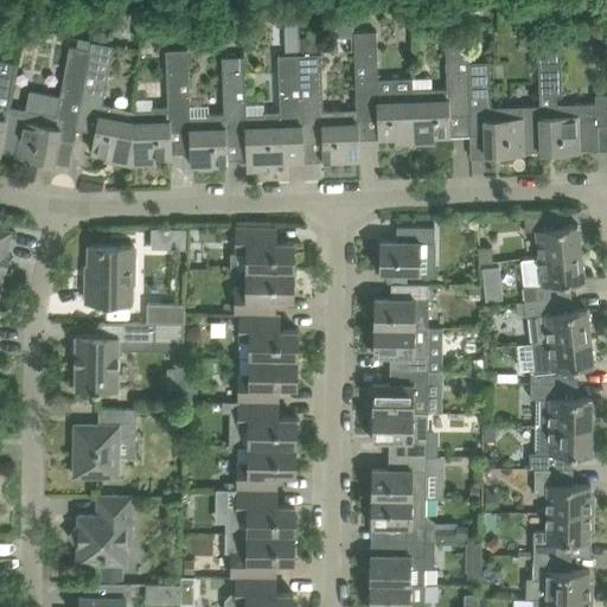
[(369,6),(355,7),(356,21),(370,20),(369,6)]
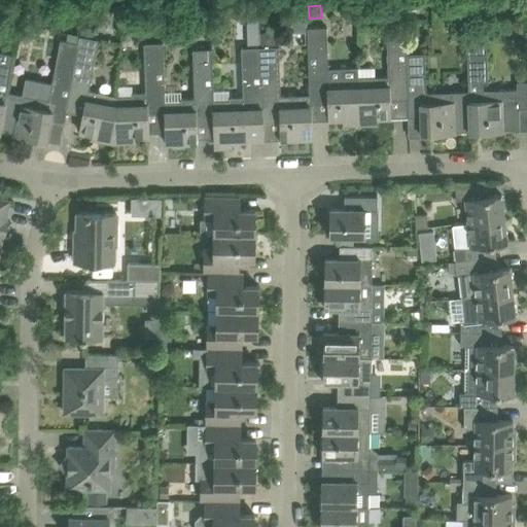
[(306,6),(291,7),(291,15),(307,14),(306,6)]
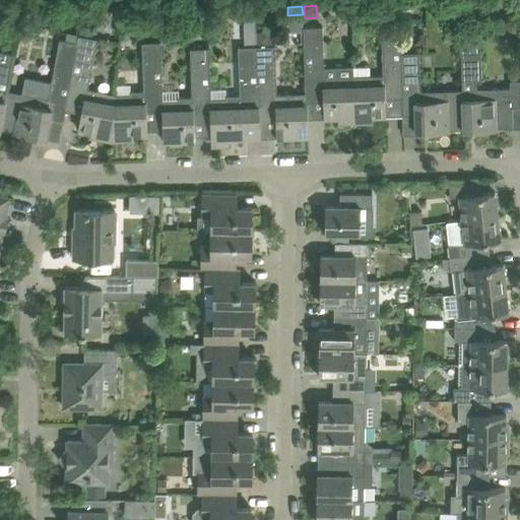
[(401,53),(400,23),(382,24),(383,75),(370,75),(369,65),(353,66),(353,76),(355,117),(386,116),(385,93),(401,92),(402,92),(401,53)]
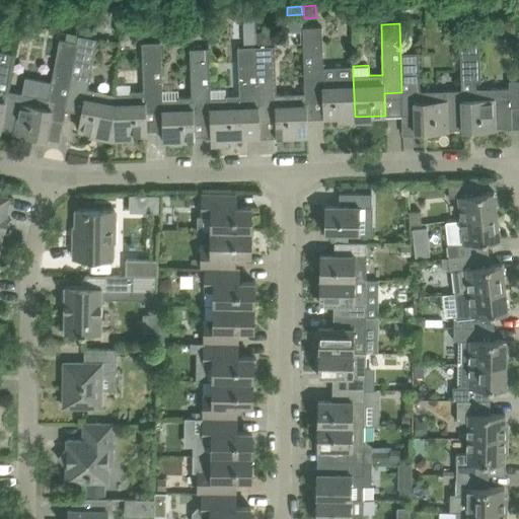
[(79,34),(66,103),(67,103),(83,106),(82,113),(78,129),(91,131),(113,135),(116,94),(87,88),(97,39),(91,38),(93,27),(81,25),(80,25),(78,33),(79,34)]
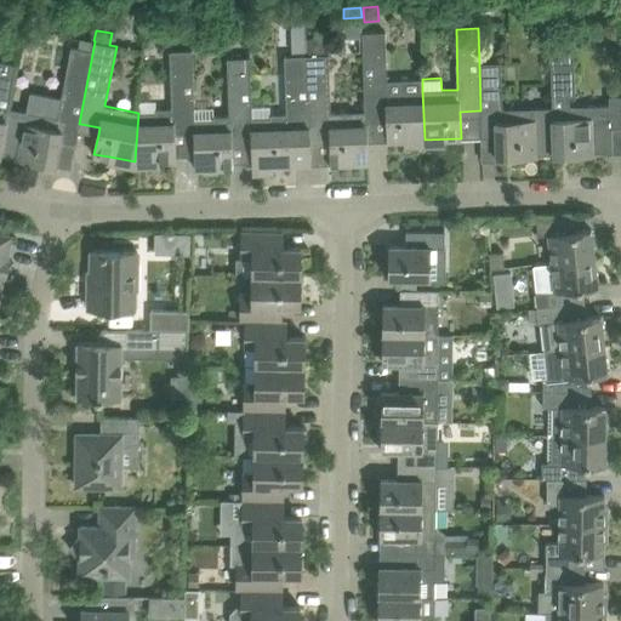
[(364,33),(363,33),(365,114),(366,114),(386,114),(387,141),(403,141),(425,140),(422,91),(387,92),(387,80),(386,32),(364,33)]
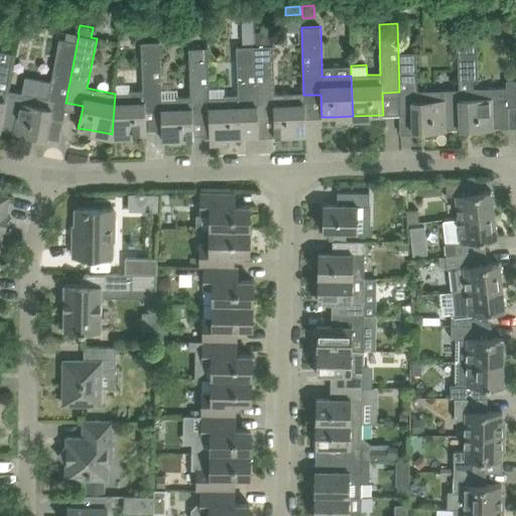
[(168,29),(159,29),(159,41),(159,43),(160,43),(168,43),(168,29)]
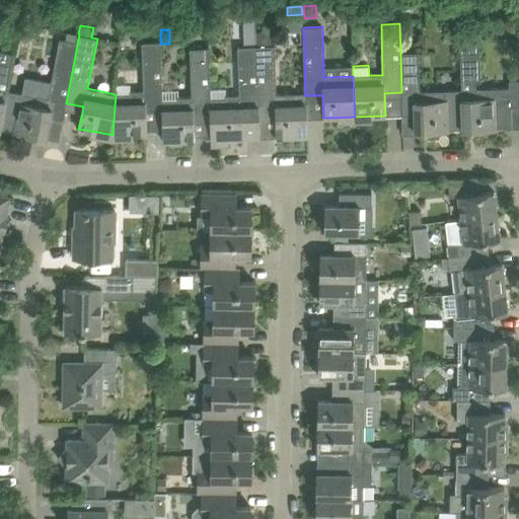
[(0,125),(0,128),(15,131),(15,133),(33,137),(45,139),(47,139),(47,138),(51,118),(63,120),(64,120),(66,109),(67,103),(66,103),(79,34),(78,33),(66,31),(64,40),(60,39),(52,81),(24,76),(21,92),(7,90),(0,125)]
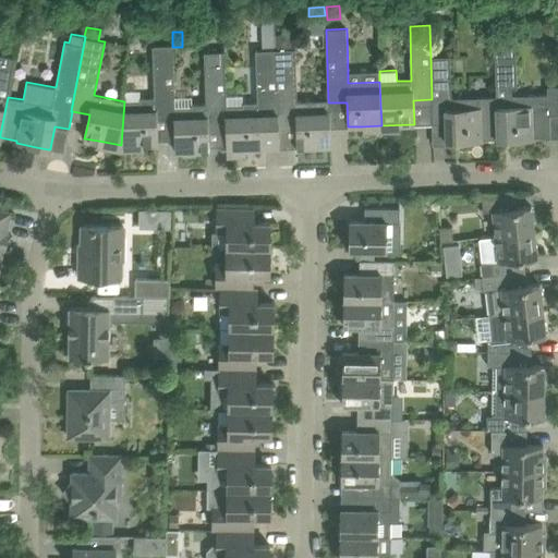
[(274,34),(262,34),(262,47),(275,47),(274,34)]
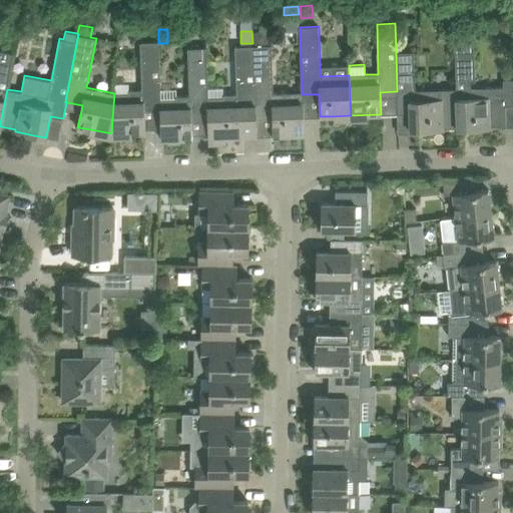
[(267,31),(252,31),(253,45),(267,45),(267,31)]
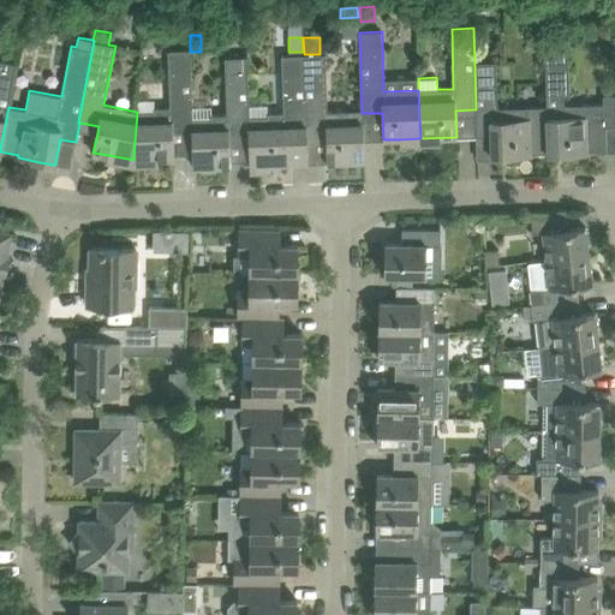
[(569,105),(567,39),(545,39),(550,154),(586,153),(586,151),(601,150),(601,153),(607,153),(605,126),(614,125),(614,94),(603,95),(604,103),(569,105)]
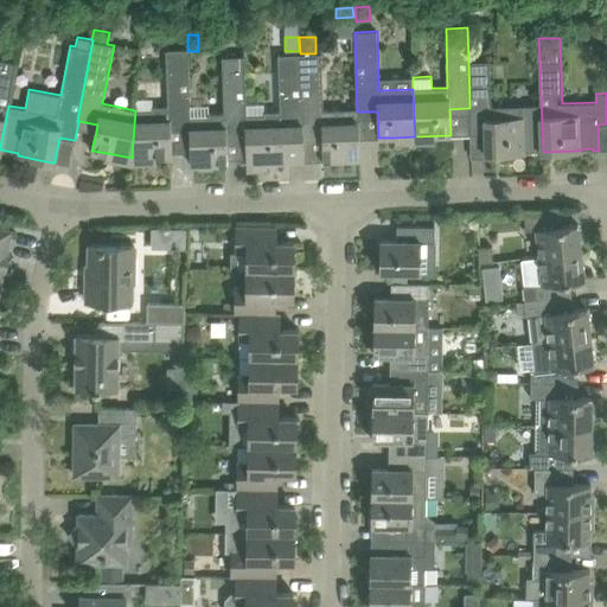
[(187,51),(187,49),(166,50),(168,106),(153,107),(153,109),(135,110),(132,158),(172,157),(171,129),(190,129),(191,129),(190,121),(191,121),(189,51),(187,51)]
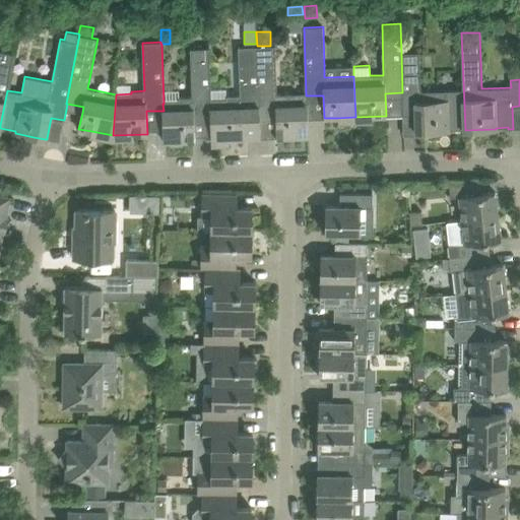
[(211,117),(211,136),(211,139),(212,139),(228,139),(243,138),(261,137),(260,115),(259,115),(257,46),(239,47),(240,95),(226,95),(226,102),(211,102),(211,117)]
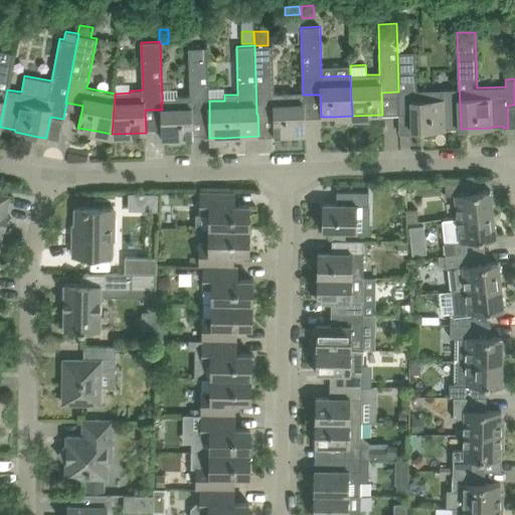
[(268,45),(254,45),(256,114),(258,114),(274,114),(275,136),(306,135),(304,98),(288,98),(288,93),(275,93),(273,45),(268,45)]
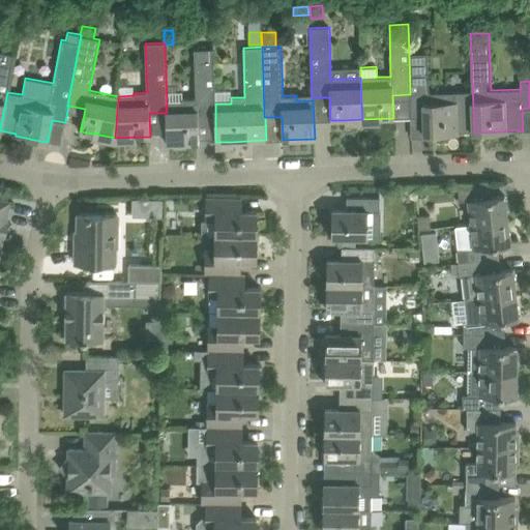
[(167,113),(166,113),(167,133),(167,144),(168,144),(199,143),(199,139),(199,120),(214,119),(215,119),(215,104),(215,91),(213,49),(194,50),(196,98),(182,99),(182,101),(182,105),(167,106),(166,106),(167,113)]
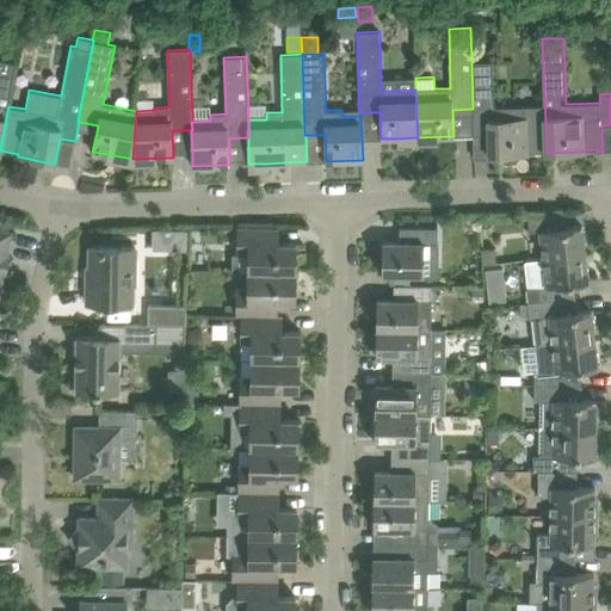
[(0,150),(0,147),(8,106),(17,63),(16,63),(0,60),(0,150)]
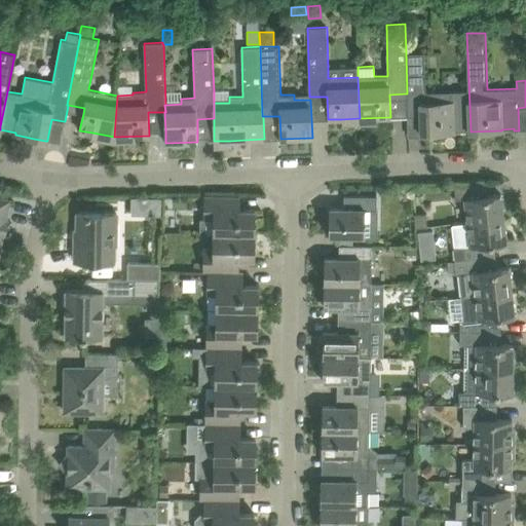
[(406,53),(407,94),(406,94),(407,116),(408,116),(420,116),(421,134),(434,134),(453,133),(453,130),(470,129),(471,129),(468,90),(467,90),(425,92),(424,53),(406,53)]
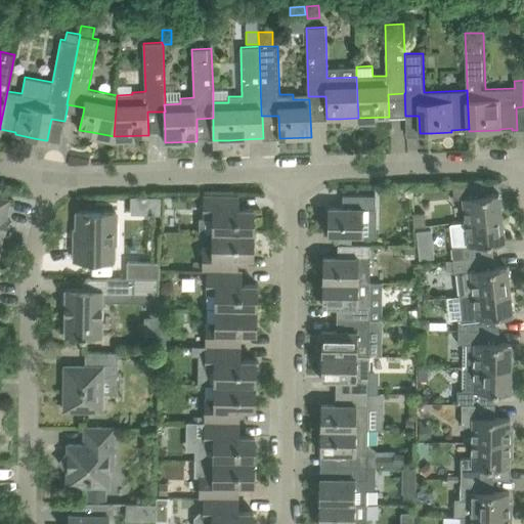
[(466,221),(501,217),(498,193),(463,198),(466,221)]
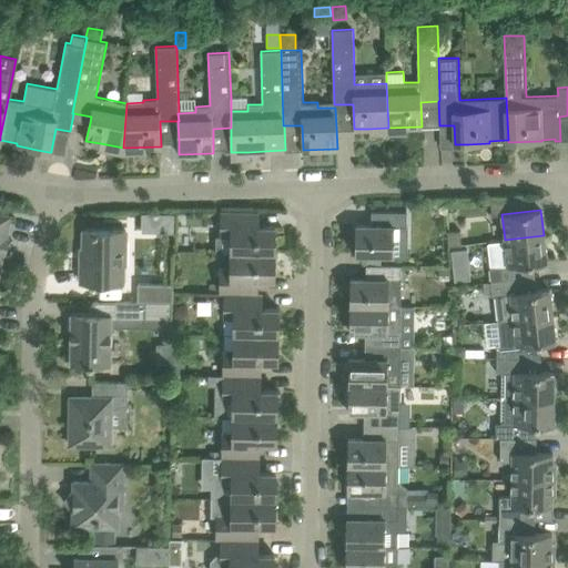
[(275,253),(276,226),(252,225),(252,213),(254,213),(254,211),(221,211),(221,233),(221,235),(231,236),(231,253),(275,253)]
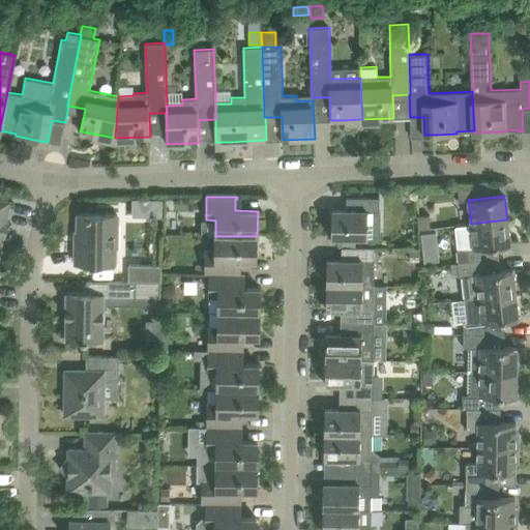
[(379,223),(380,198),(352,197),(352,210),(332,209),(331,236),(342,237),(352,237),(356,237),(367,237),(367,223),(379,223)]
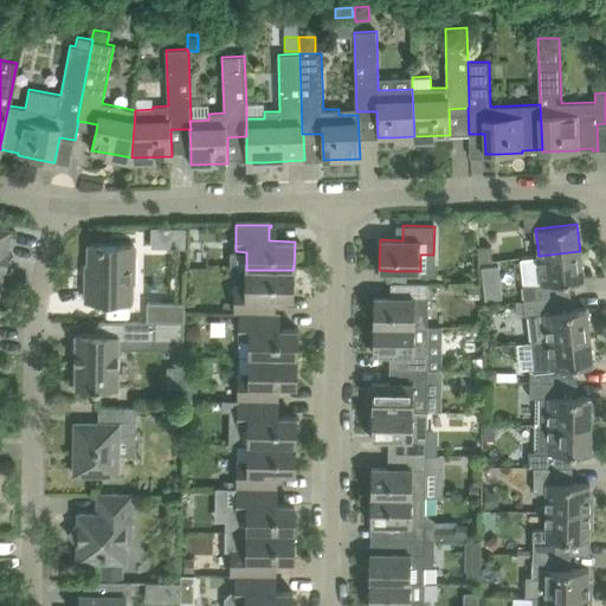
[(0,281),(1,272),(2,269),(0,268),(0,253),(5,255),(6,253),(10,231),(0,229),(0,281)]
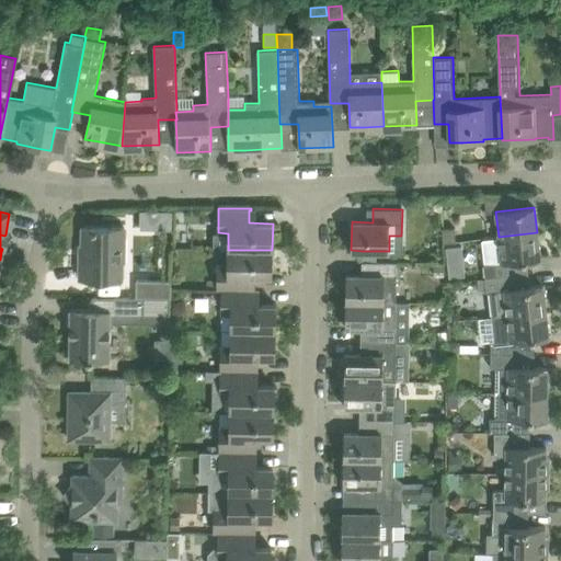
[(124,261),(124,250),(125,228),(83,227),(82,256),(80,256),(80,278),(102,278),(122,279),(122,261),(124,261)]
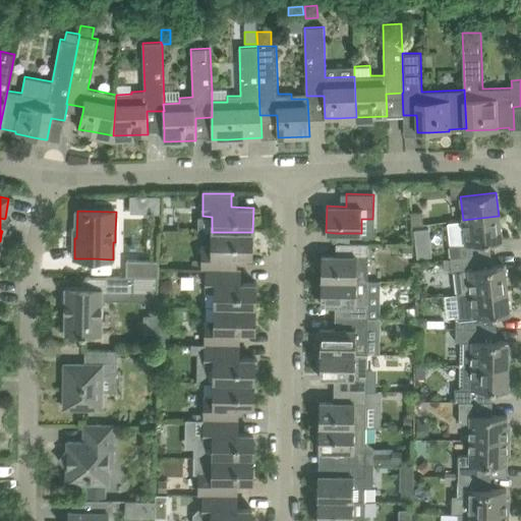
[(411,225),(423,225),(422,212),(411,212),(411,225)]
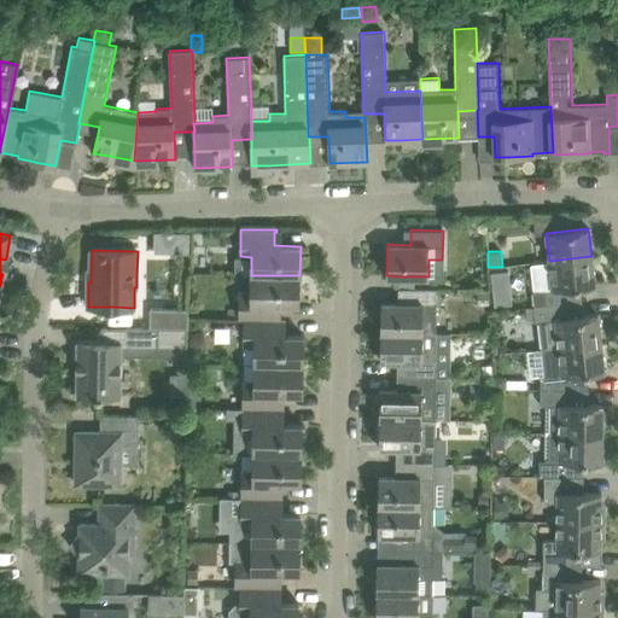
[(535,307),(570,302),(569,287),(595,285),(592,256),(549,261),(530,263),(534,291),(532,291),(535,307)]
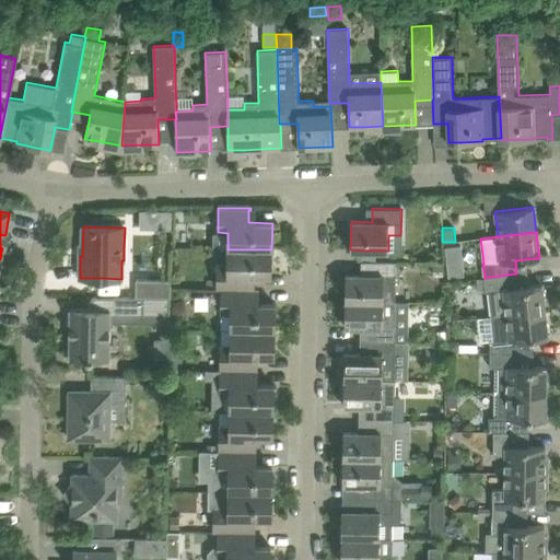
[(461,245),(445,247),(447,277),(464,276),(461,245)]
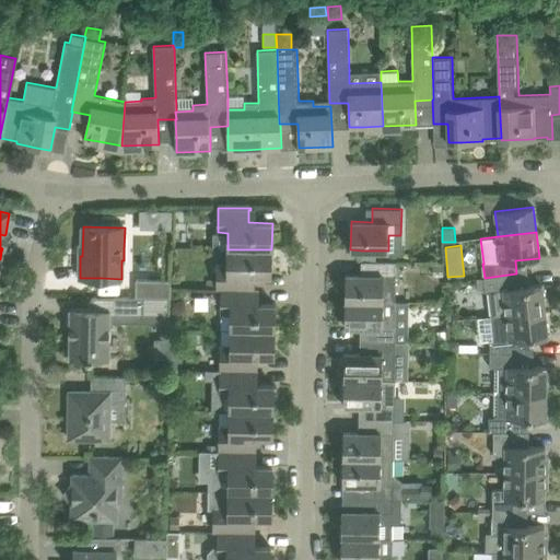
[(271,276),(271,249),(228,249),(228,265),(218,265),(218,289),(222,289),(222,290),(252,290),(252,289),(247,289),(248,275),(271,276)]
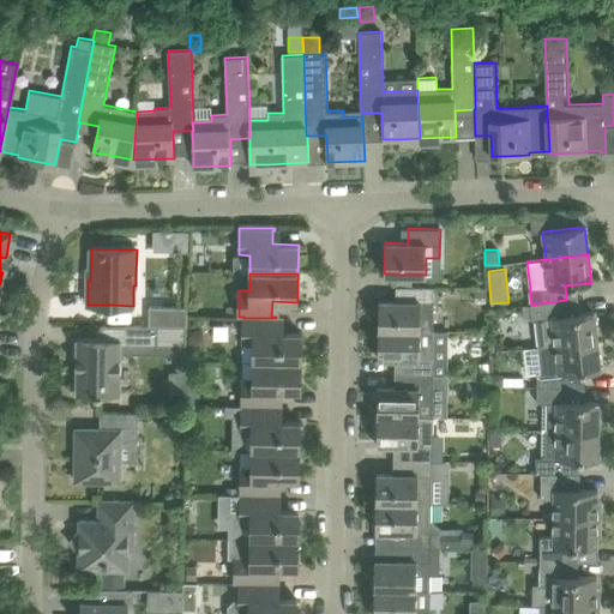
[(396,275),(396,287),(402,287),(413,287),(413,275),(408,275),(396,275)]
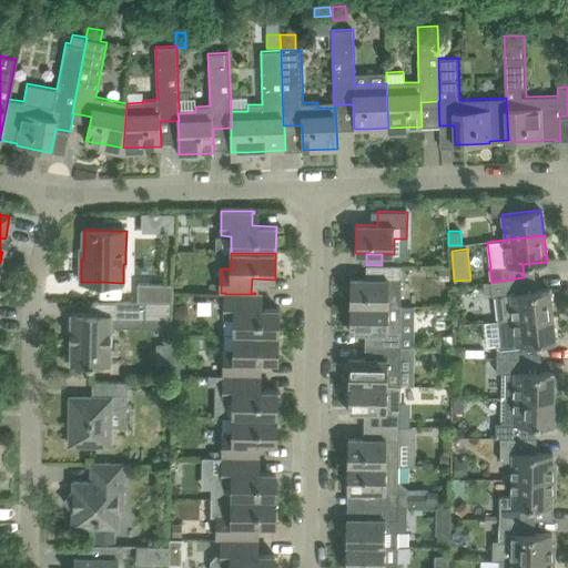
[(402,305),(402,265),(388,265),(382,265),(372,265),(366,265),(366,266),(372,266),(372,279),(351,279),(351,305),(388,305),(402,305)]
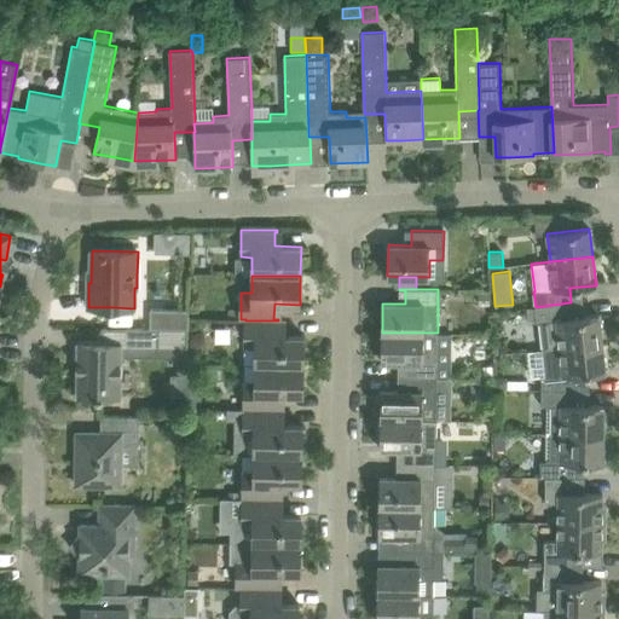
[(490,290),(479,290),(479,305),(490,305),(490,290)]
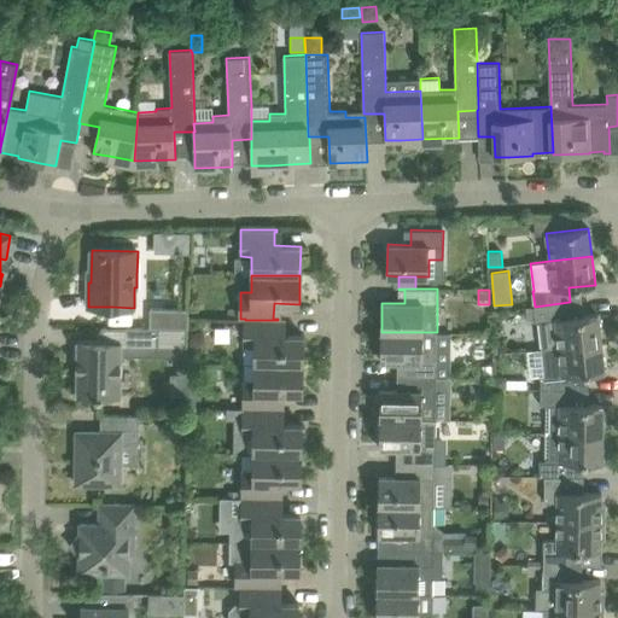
[(572,316),(570,302),(535,307),(536,321),(538,321),(541,349),(601,342),(598,314),(572,316)]
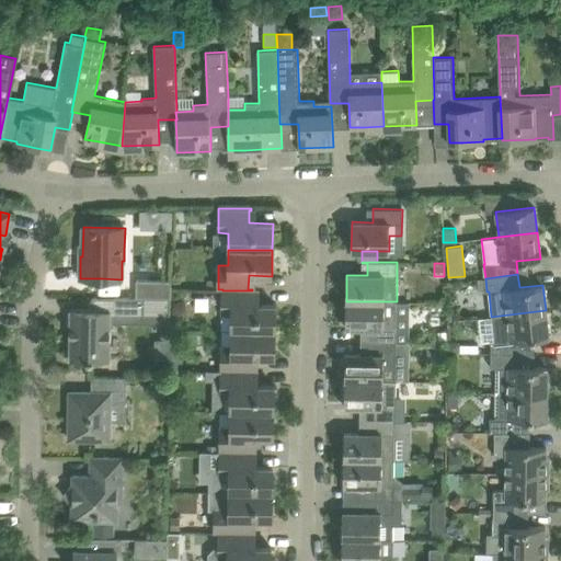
[(171,297),(171,279),(136,279),(136,297),(169,297),(171,297)]
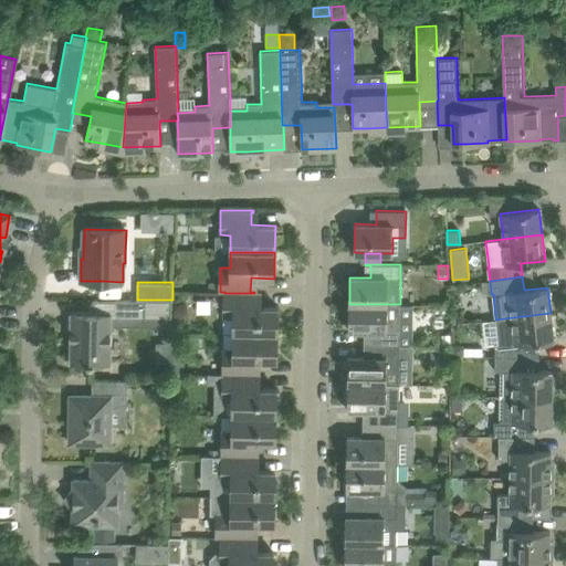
[(278,334),(279,307),(254,306),(254,293),(224,293),(223,316),(233,317),(233,334),(278,334)]
